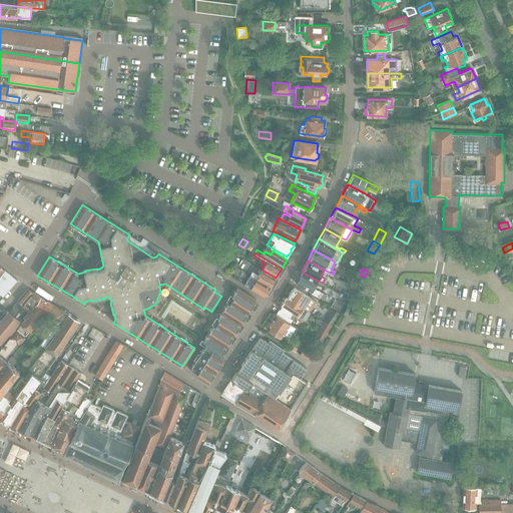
[(0,299),(2,297),(17,281),(4,270),(0,275),(0,299)]
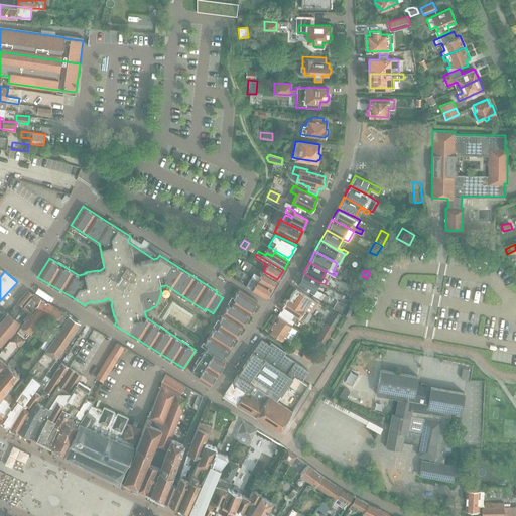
[(271,288),(277,279),(263,271),(260,276),(254,273),(251,276),(271,288)]
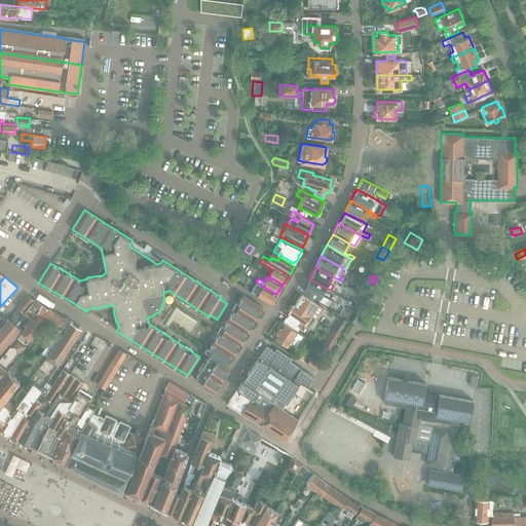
[(322,296),(326,288),(309,278),(303,290),(320,299),(320,300),(333,307),(335,303),(322,296)]
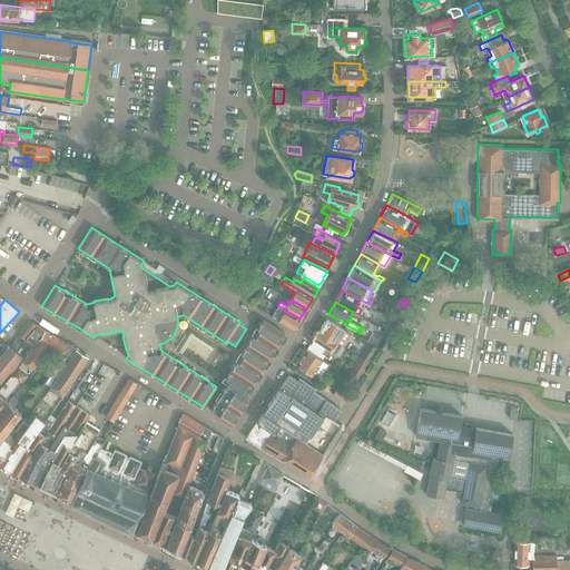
[(392,317),(401,321),(405,307),(400,305),(396,304),(392,317)]
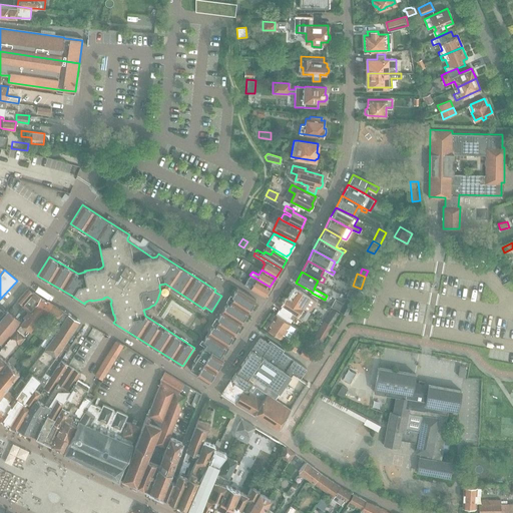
[(270,287),(249,275),(244,285),(265,296),(270,287)]
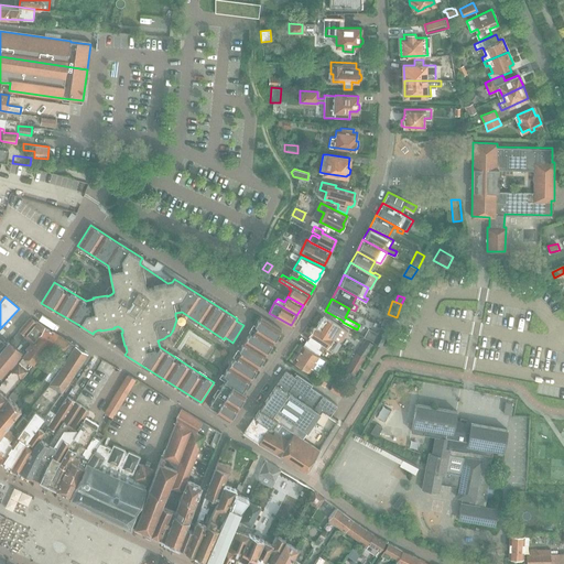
[(315,327),(336,340),(339,342),(343,336),(336,332),(340,326),(323,315),(315,327)]
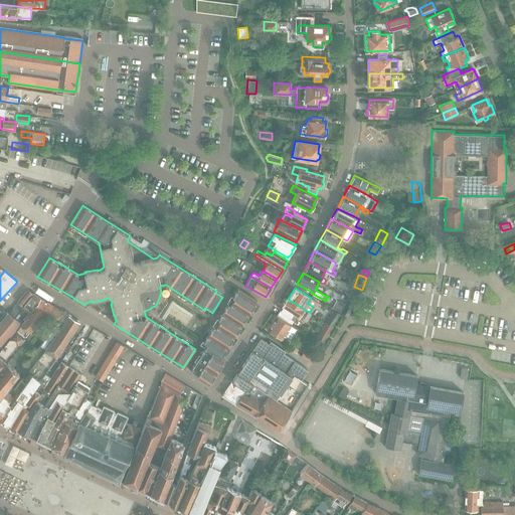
[(22,306),(33,293),(27,289),(19,299),(17,301),(22,306)]
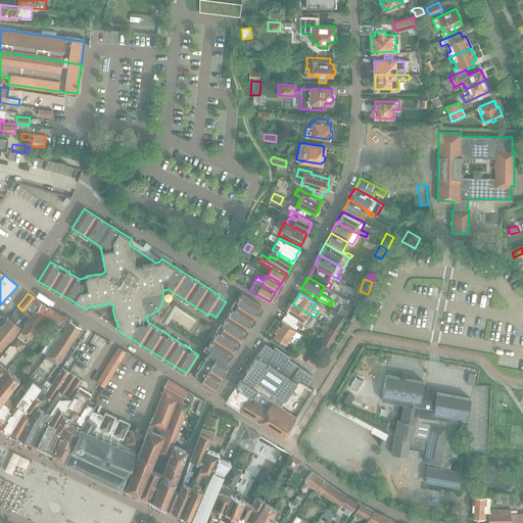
[(228,365),(225,363),(260,305),(241,293),(206,347),(205,346),(203,349),(207,352),(193,376),(212,388),(228,365)]
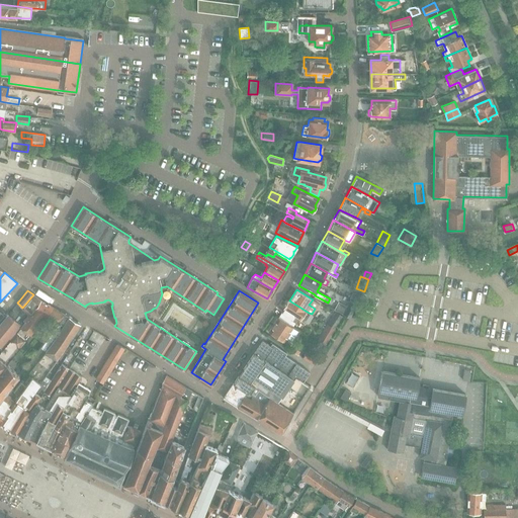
[(352,300),(358,304),(362,295),(356,292),(352,300)]
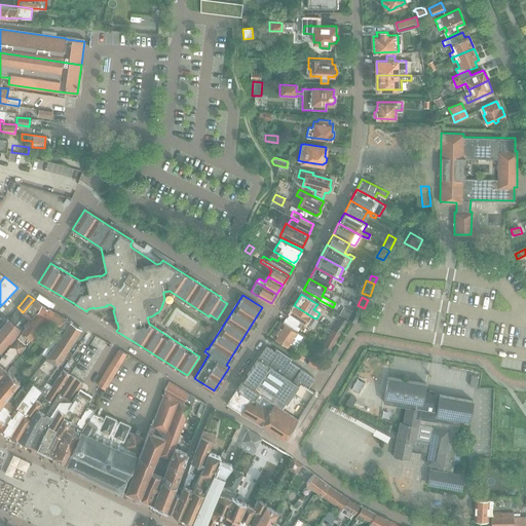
[(32,315),(41,305),(34,299),(23,312),(30,318),(32,315)]
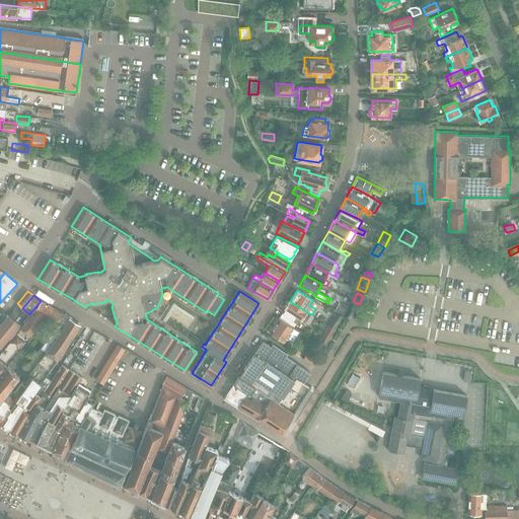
[(309,313),(290,301),(289,300),(284,308),(285,309),(279,317),(286,321),(289,316),(293,319),(292,320),(298,323),(301,318),(304,320),(309,313)]
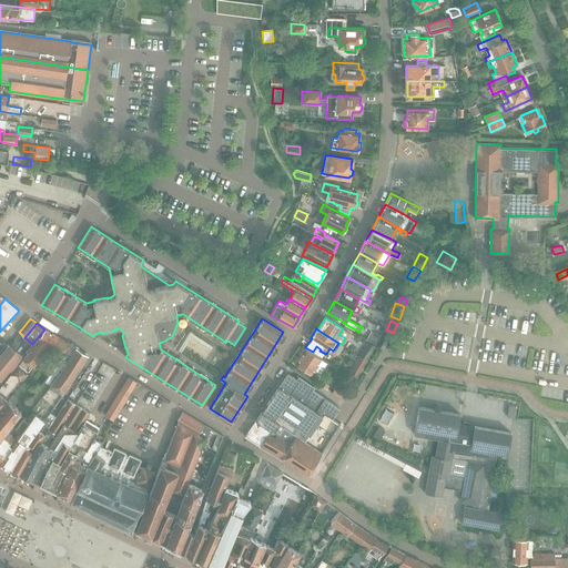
[(50,347),(58,337),(44,330),(34,341),(46,347),(48,345),(50,347)]
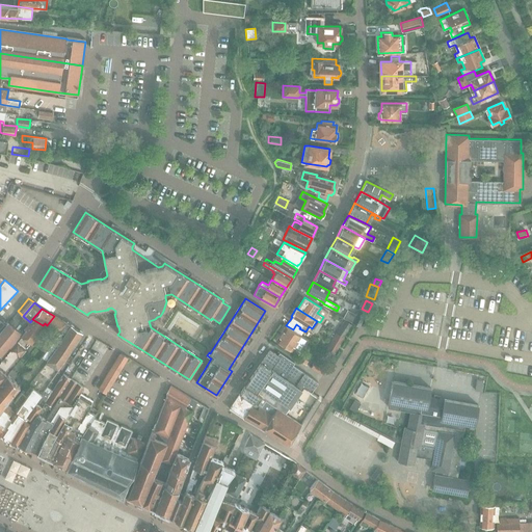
[(58,334),(69,322),(54,316),(47,325),(58,334)]
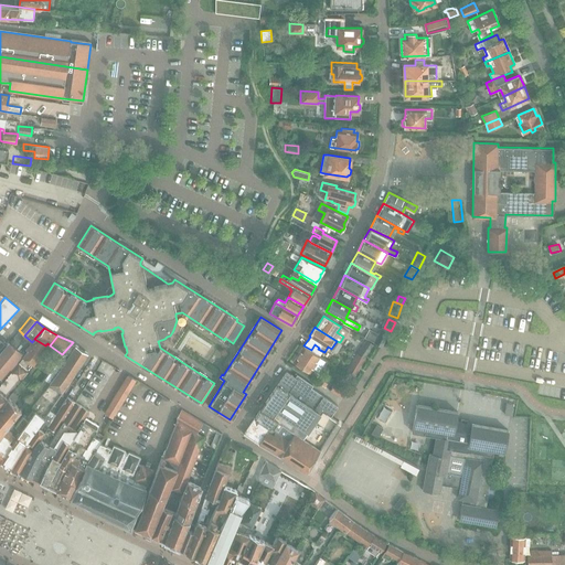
[(379,345),(384,349),(387,341),(382,338),(379,345)]
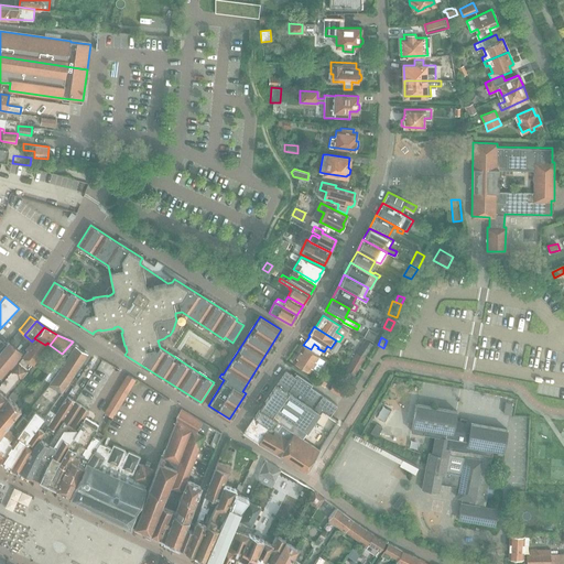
[(0,362),(18,344),(11,338),(6,345),(0,351),(0,362)]
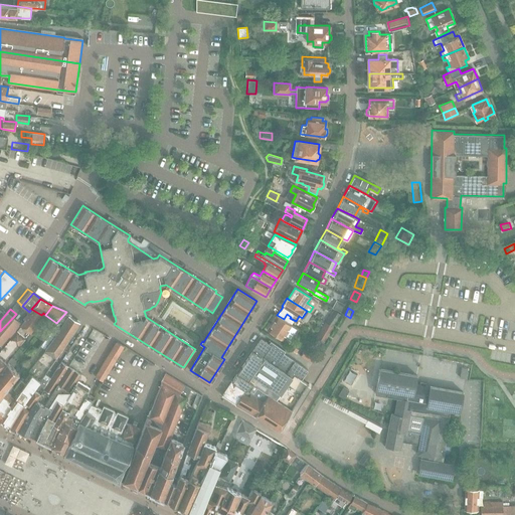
[(46,349),(57,356),(75,327),(80,320),(68,313),(66,312),(56,323),(40,343),(47,348),(46,349)]
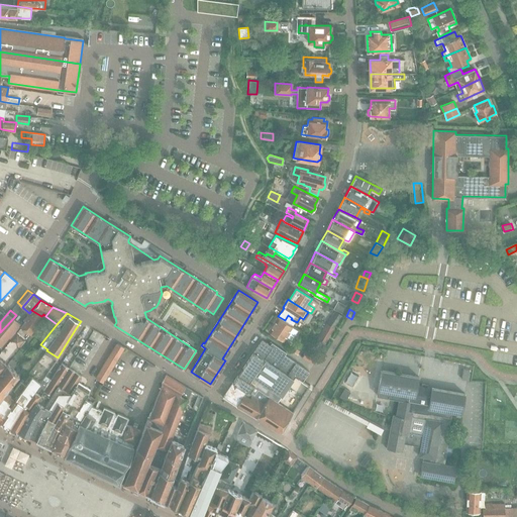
[(25,322),(16,315),(0,332),(0,350),(21,326),(25,322)]
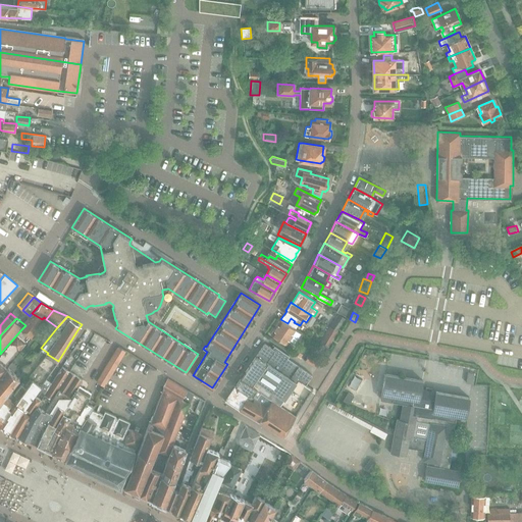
[(295,343),(301,332),(280,319),(270,333),(285,344),(289,338),(295,343)]
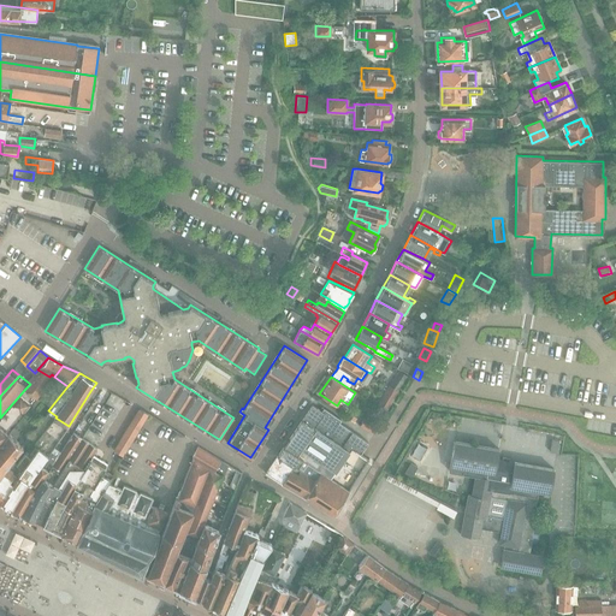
[(106,391),(118,397),(123,389),(111,383),(106,391)]
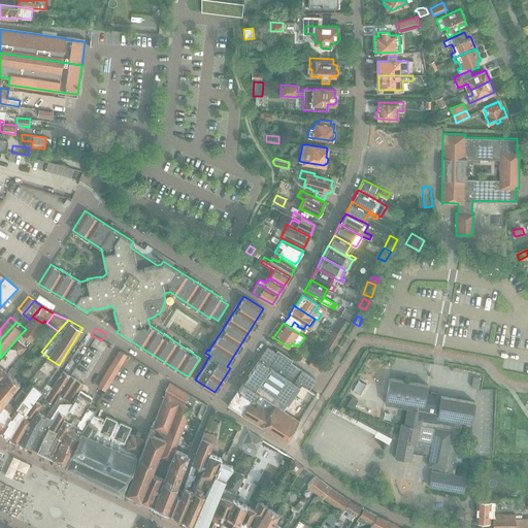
[(0,377),(6,371),(27,347),(26,345),(30,340),(22,333),(0,358),(0,377)]
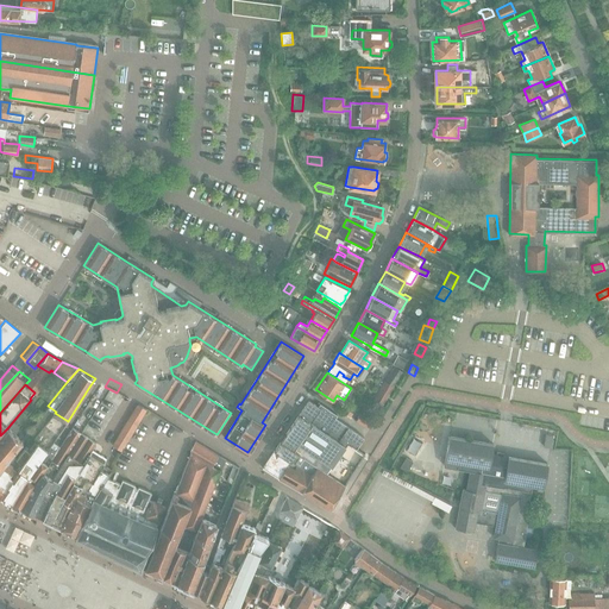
[(380,394),(375,401),(382,405),(385,397),(380,394)]
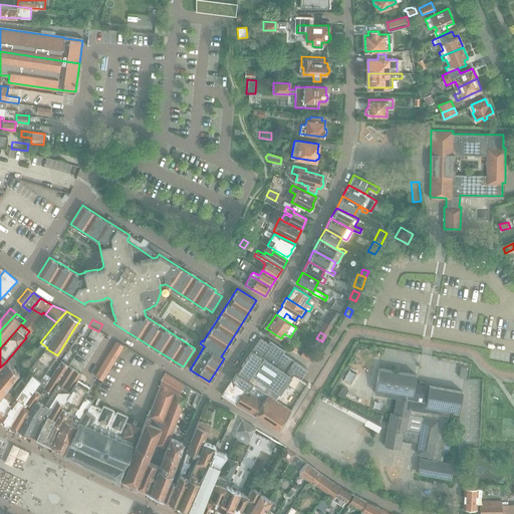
[(232,378),(231,379),(245,389),(246,389),(253,393),(256,387),(267,395),(268,394),(272,389),(278,393),(292,372),(300,378),(307,368),(282,352),(284,350),(269,340),(268,342),(260,337),(252,349),(241,366),(232,378)]
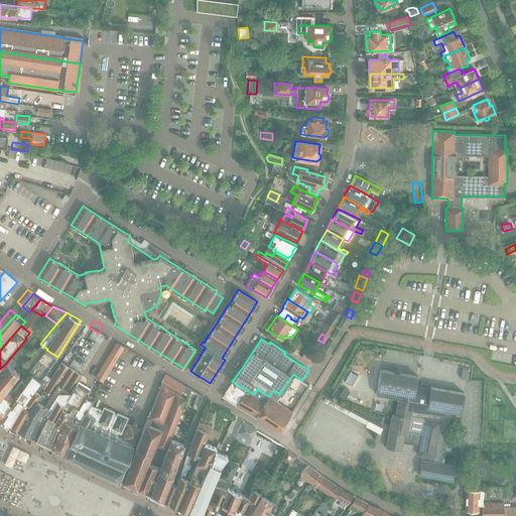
[(98,378),(103,381),(110,370),(124,346),(116,342),(103,366),(97,377),(98,378)]
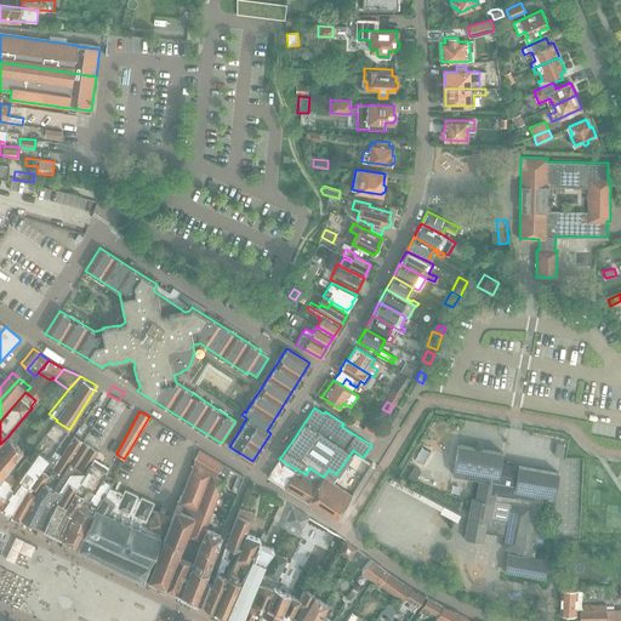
[(53,450),(69,429),(56,421),(57,420),(49,414),(29,439),(38,448),(29,459),(24,454),(15,465),(22,471),(0,505),(0,506),(13,513),(55,451),(53,450)]
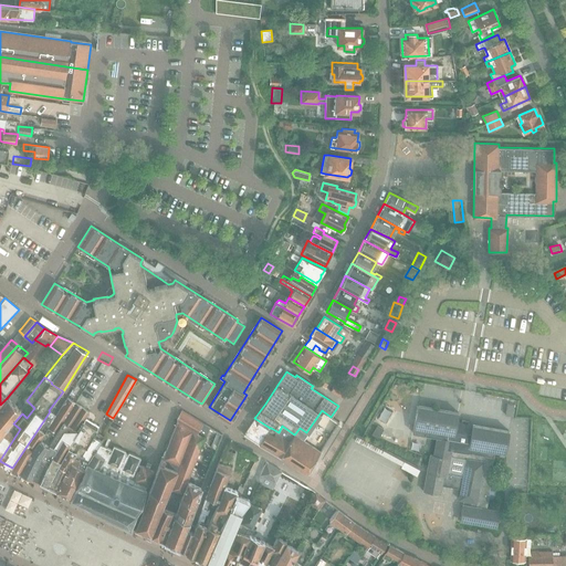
[(335,383),(331,390),(344,399),(348,391),(335,383)]
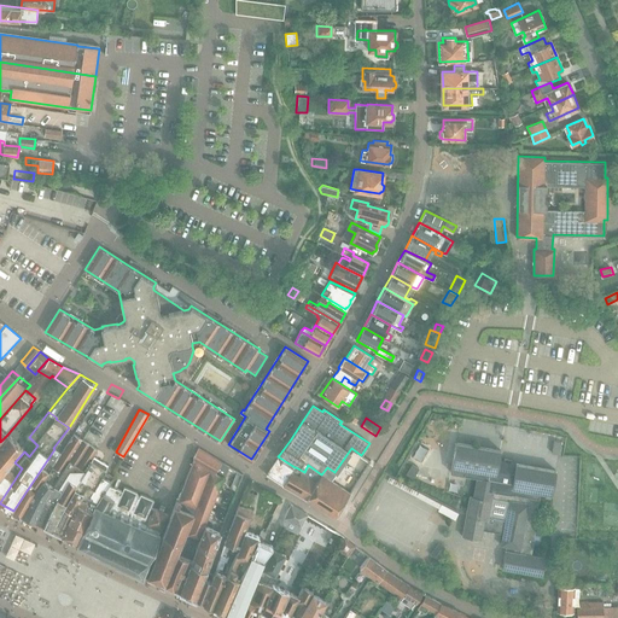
[(22,516),(75,433),(74,433),(60,453),(54,449),(13,511),(22,516)]
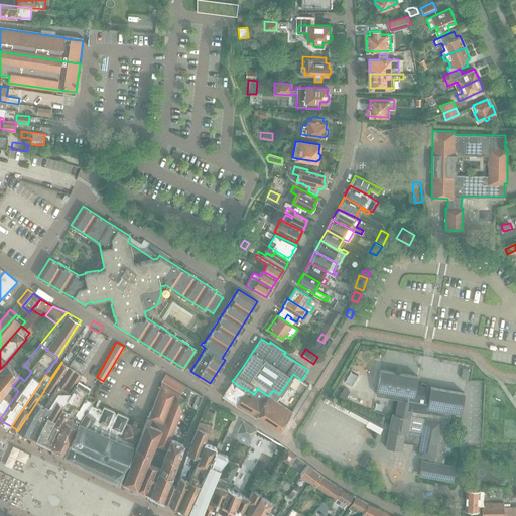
[(54,392),(70,367),(62,362),(18,430),(26,434),(28,435),(54,392)]
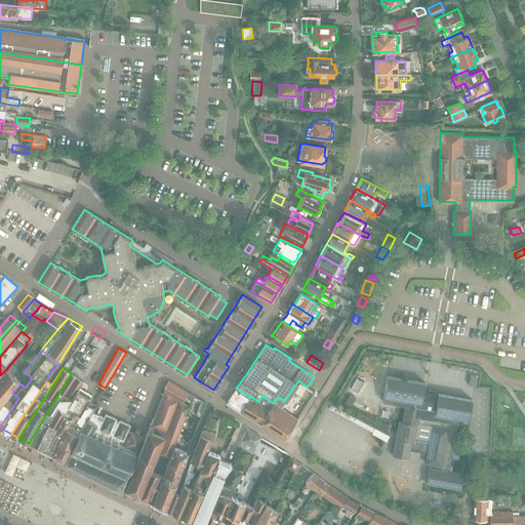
[(0,389),(11,374),(6,369),(0,375),(0,389)]
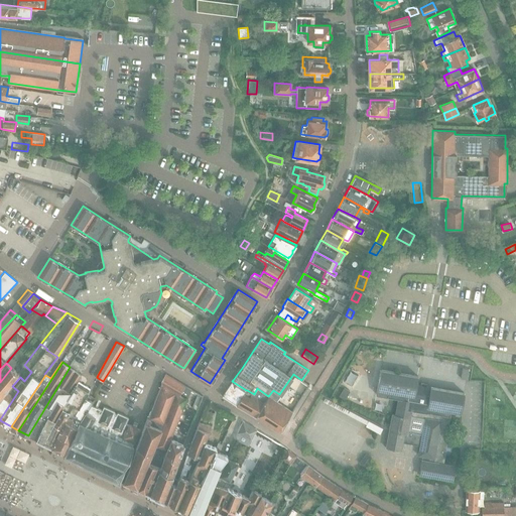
[(43,442),(76,386),(75,385),(82,375),(70,367),(54,392),(60,397),(35,439),(43,442)]
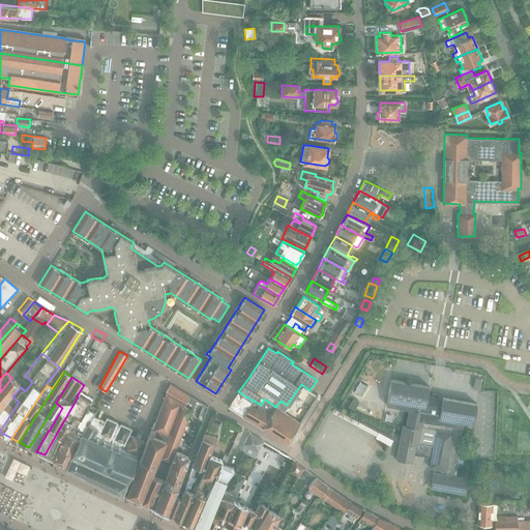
[(0,407),(6,399),(18,383),(11,378),(0,392),(0,407)]
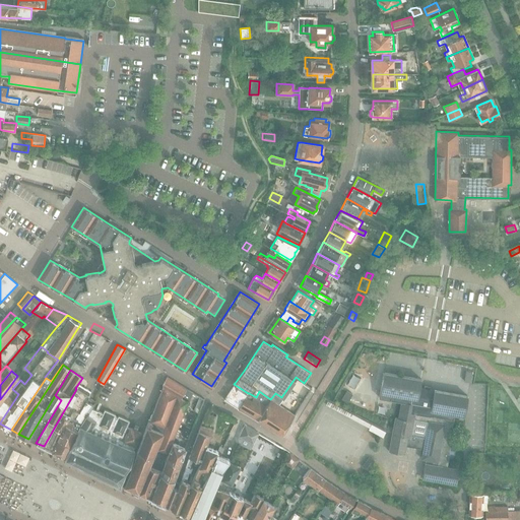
[(425,385),(424,389),(420,388),(421,379),(384,372),(379,396),(401,400),(398,416),(395,416),(389,451),(404,453),(406,445),(424,449),(421,458),(426,459),(423,477),(457,484),(459,469),(447,466),(451,444),(449,444),(454,418),(453,418),(454,413),(464,415),(468,396),(434,389),(434,390),(430,390),(431,386),(425,385)]
